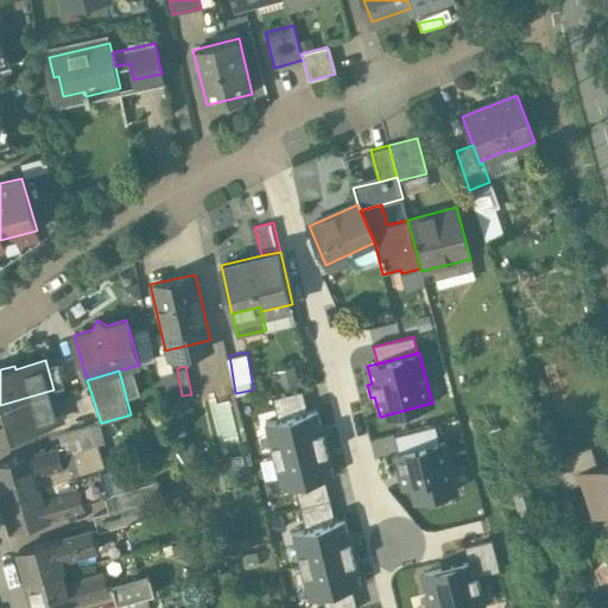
[(176,380),(159,384),(164,404),(181,400),(176,380)]
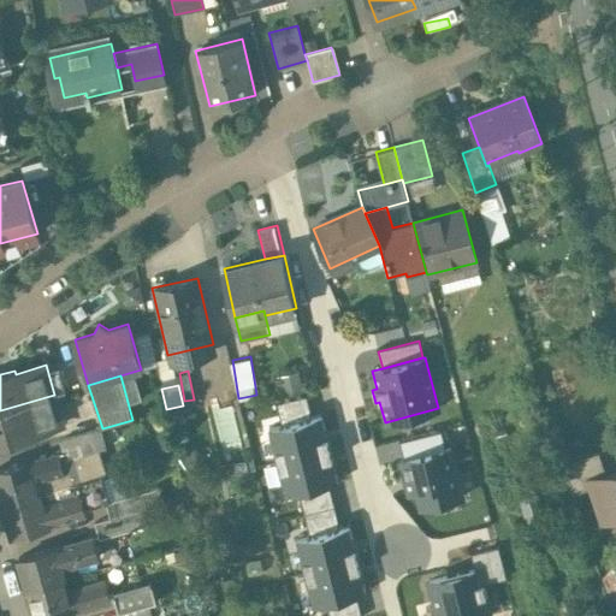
[(54,395),(0,410),(0,444),(34,434),(34,432),(63,424),(54,395)]
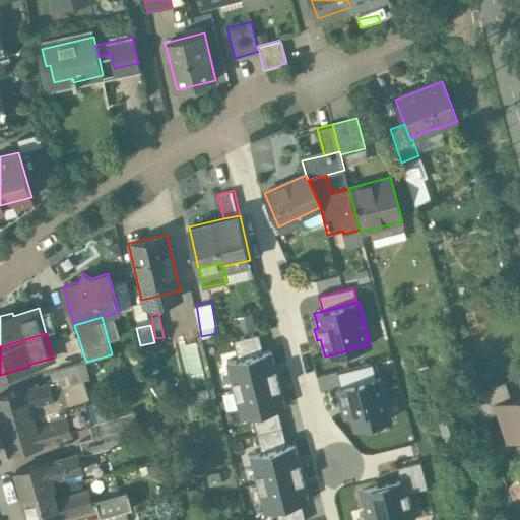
[(235,339),(240,360),(263,354),(258,334),(235,339)]
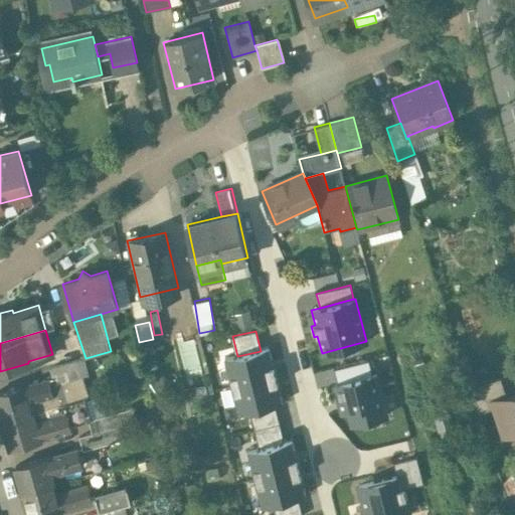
[(237,356),(227,358),(233,384),(273,375),(267,349),(261,351),(237,356)]
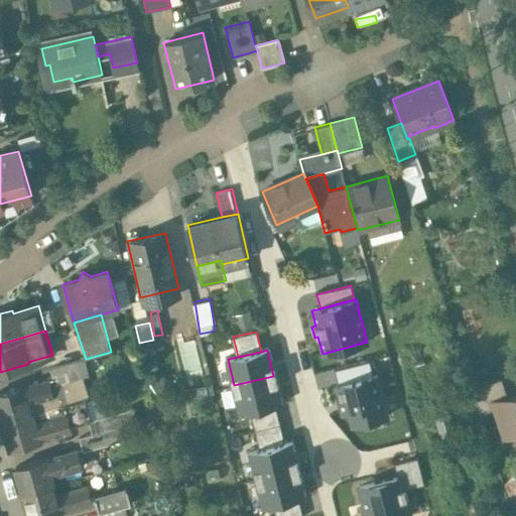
[(85,359),(50,369),(53,378),(55,384),(69,380),(69,381),(84,377),(89,375),(85,359)]
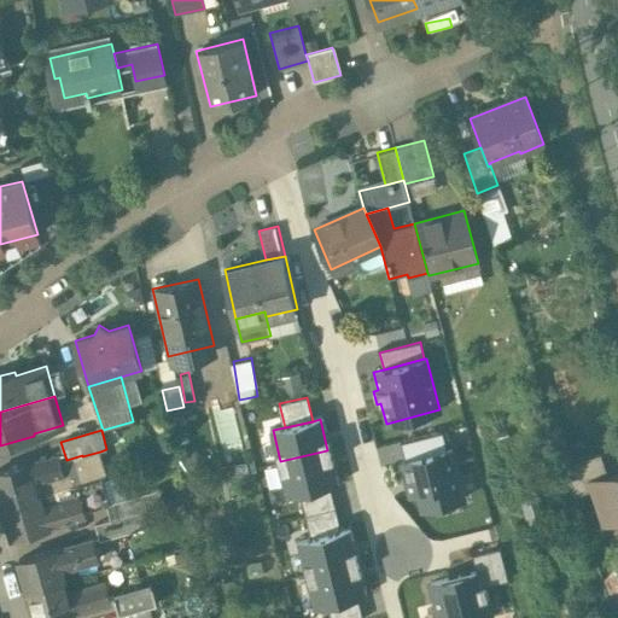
[(401,442),(406,461),(447,450),(442,432),(401,442)]
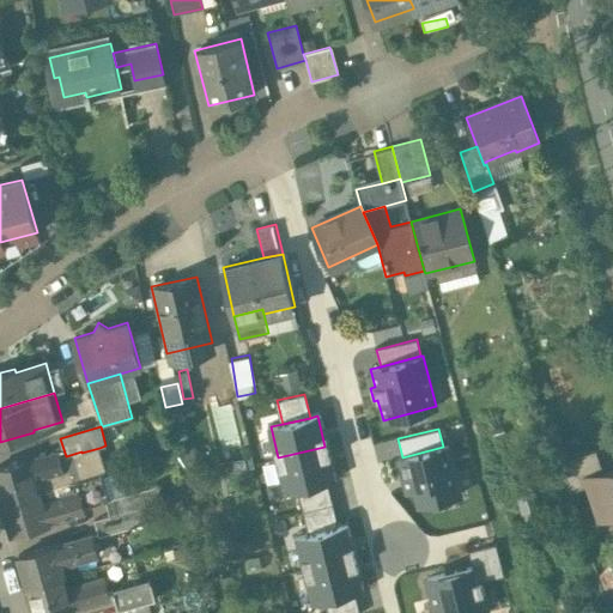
[(460,493),(448,445),(443,447),(402,457),(398,459),(406,490),(414,487),(419,504),(460,493)]
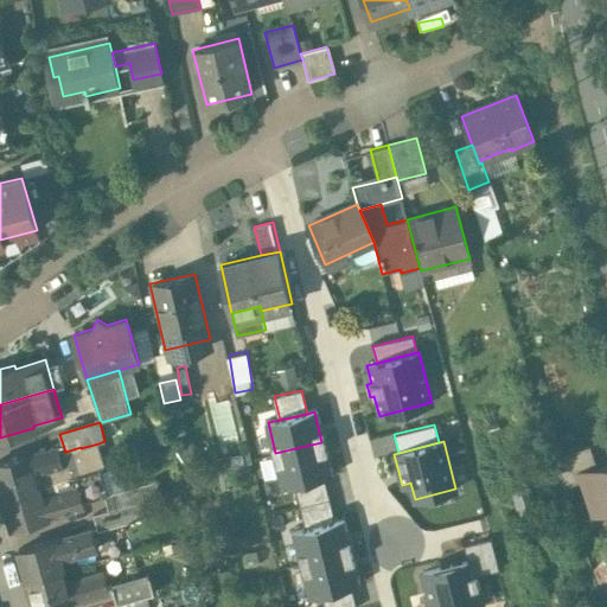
[(321,442),(275,453),(283,486),(295,483),(324,477),(330,474),(321,442)]
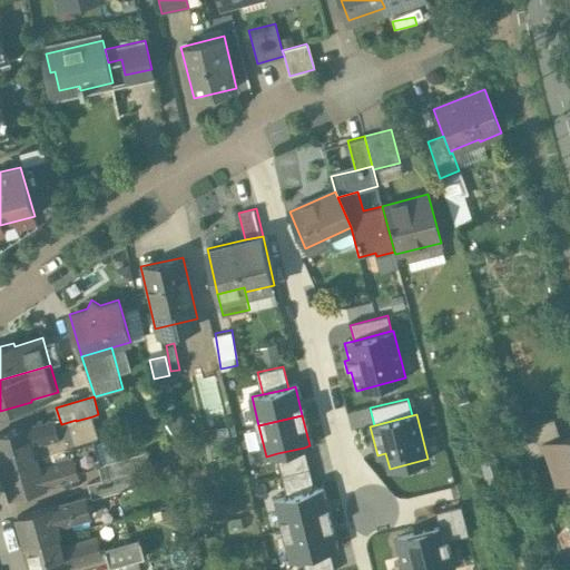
[(92,416),(76,421),(82,443),(96,439),(99,438),(92,416)]
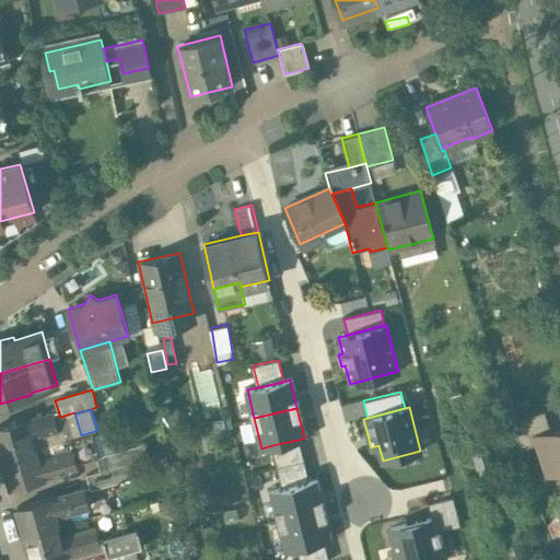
[(58,410),(26,419),(35,448),(81,435),(74,413),(74,412),(60,417),(58,410)]
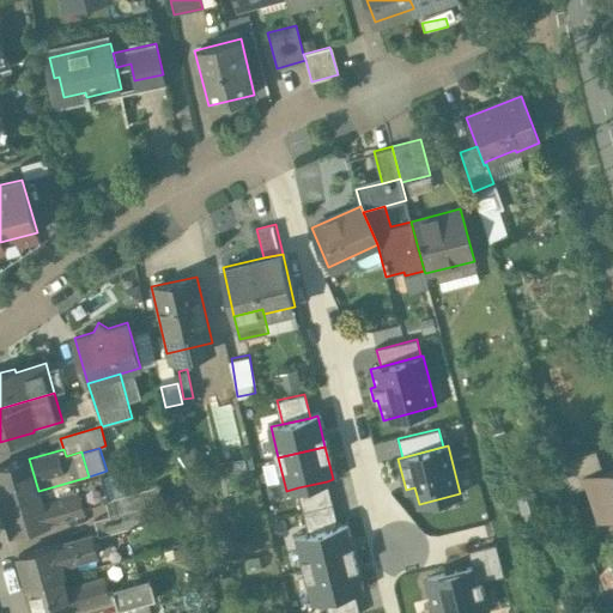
[(596,449),(560,461),(570,491),(590,485),(588,477),(602,472),(596,449)]
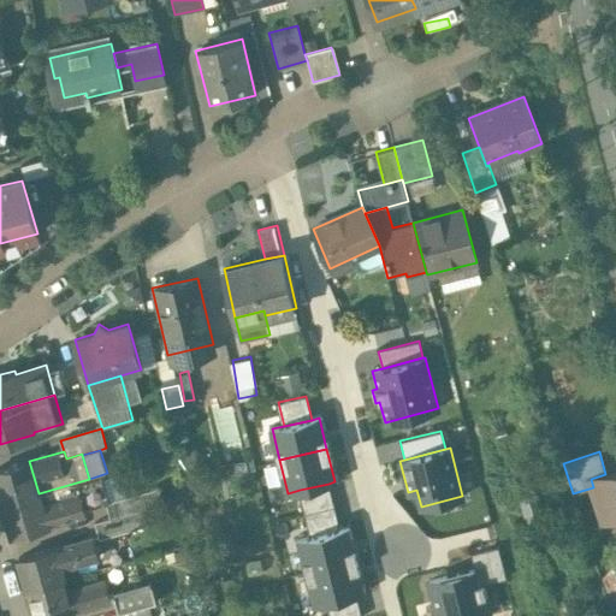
[(29,460),(0,468),(0,496),(3,504),(39,493),(29,461),(29,460)]
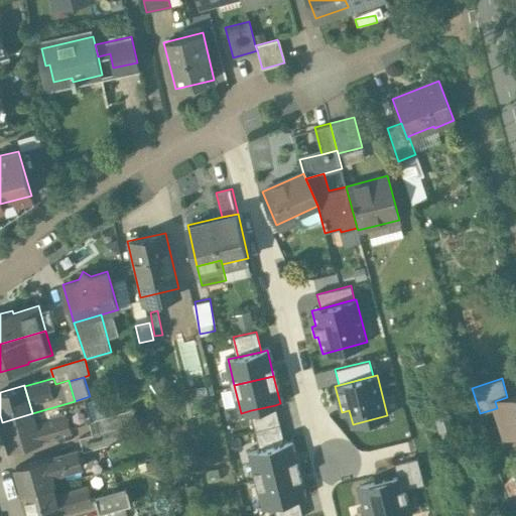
[(515,393),(507,397),(495,401),(497,408),(506,435),(515,431),(515,393)]
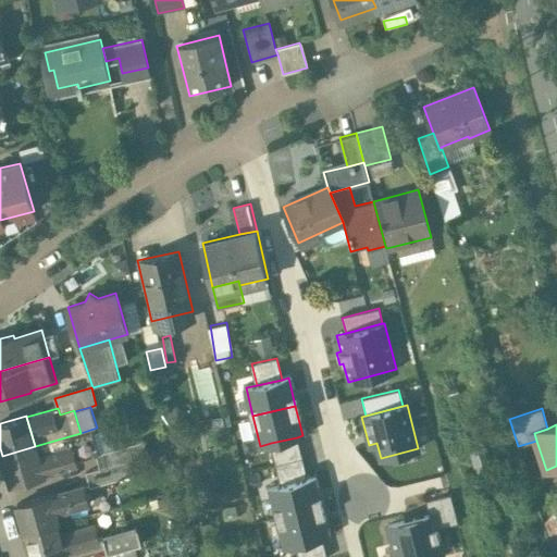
[(35,446),(2,456),(11,485),(44,475),(44,474),(79,465),(78,460),(97,455),(100,454),(94,429),(35,446)]
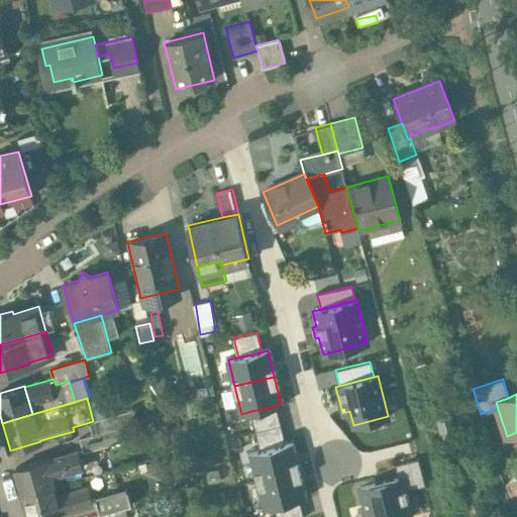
[(280,425),(276,406),(251,411),(255,430),(280,425)]
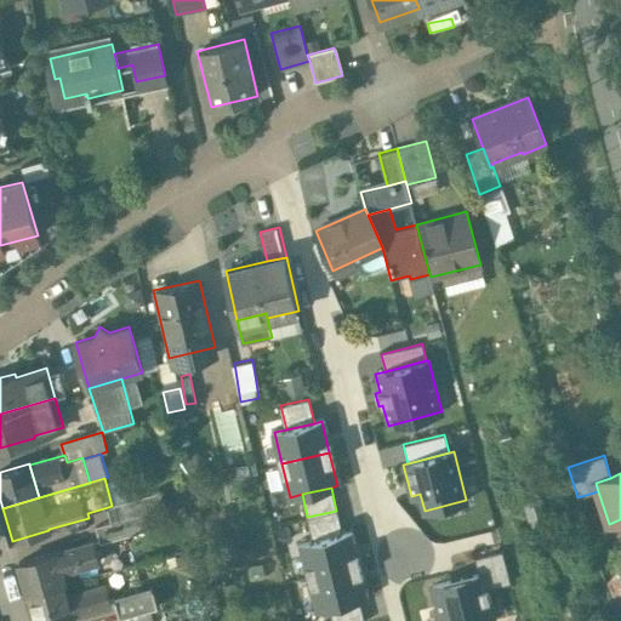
[(161,491),(112,506),(108,507),(112,522),(95,527),(95,528),(164,508),(164,510),(166,510),(161,491)]
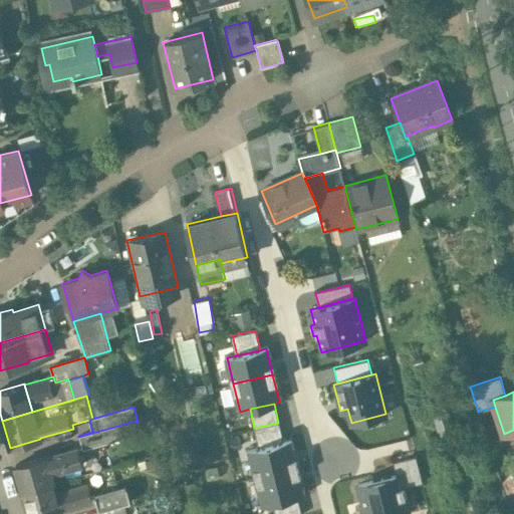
[(136,421),(78,437),(82,450),(127,437),(124,425),(136,422),(136,421)]
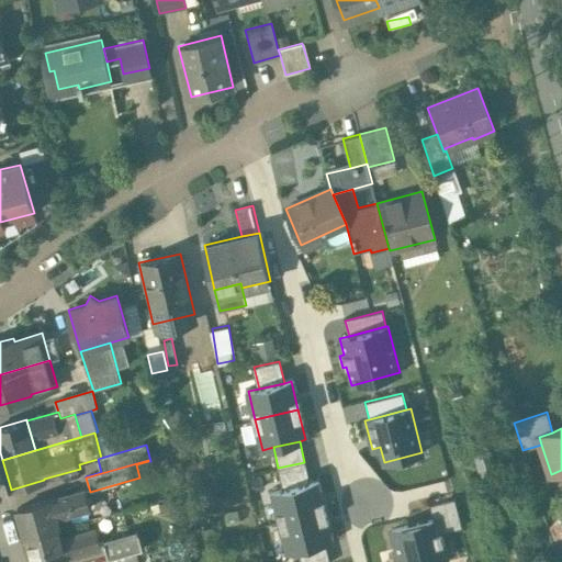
[(283,490),(310,483),(304,462),(278,468),(283,490)]
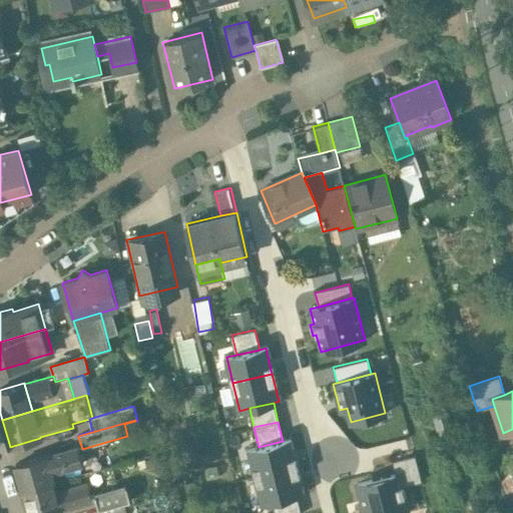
[(259,447),(249,449),(255,476),(295,466),(289,440),(283,441),(259,447)]
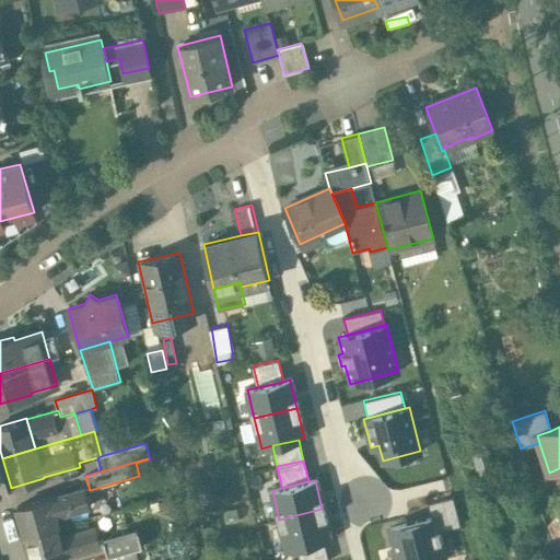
[(84,490),(50,499),(55,514),(89,505),(84,490)]
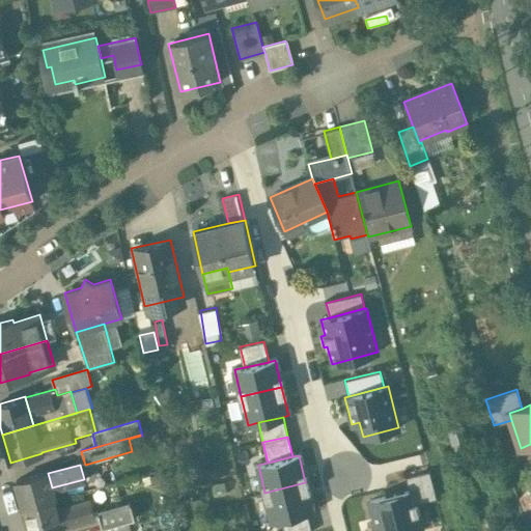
[(47,471),(17,479),(25,508),(55,500),(52,487),(48,473),(47,471)]
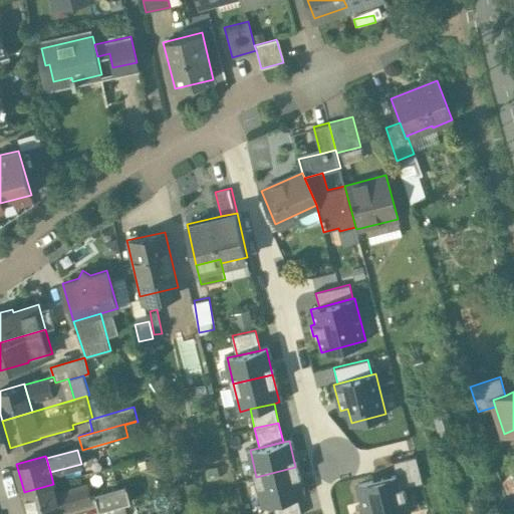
[(400,474),(403,487),(422,482),(415,456),(394,462),(397,474),(400,474)]
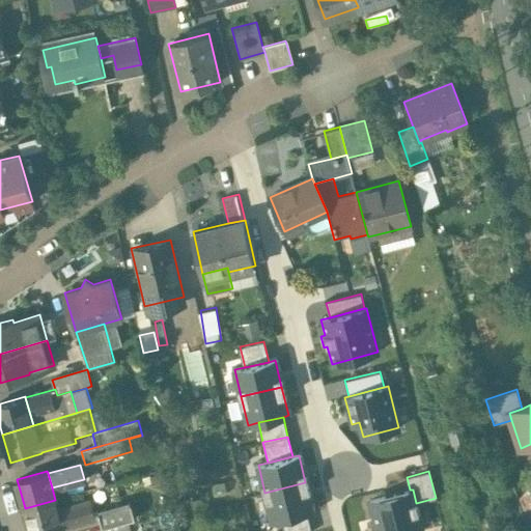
[(305,482),(264,493),(272,521),(282,518),(306,511),(312,510),(305,482)]
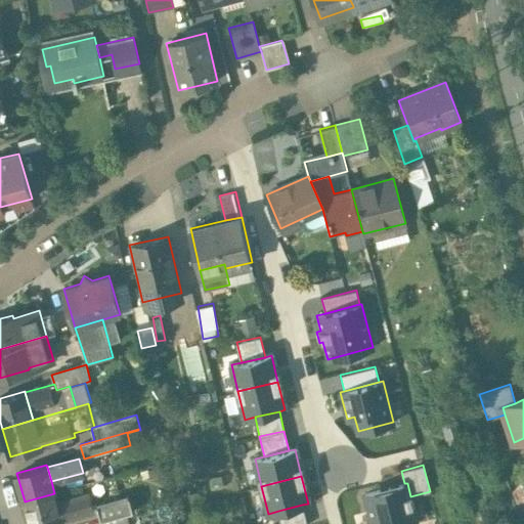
[(372,523),(408,523),(418,522),(410,496),(407,483),(404,483),(364,494),(372,523)]
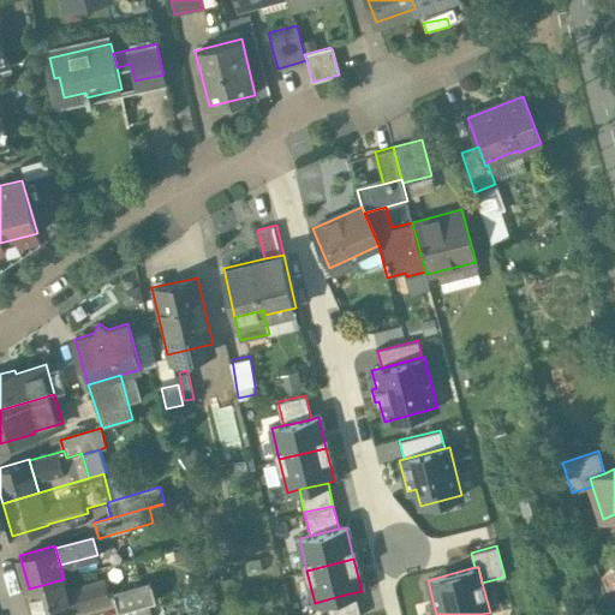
[(64,579),(29,589),(35,614),(55,614),(72,610),(71,609),(66,591),(64,579)]
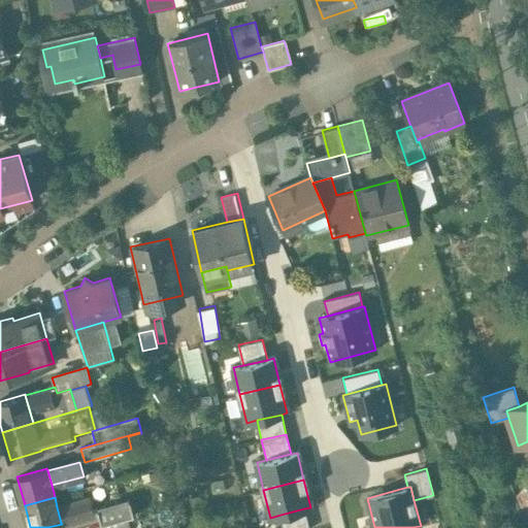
[(90,498),(57,507),(61,523),(94,514),(90,498)]
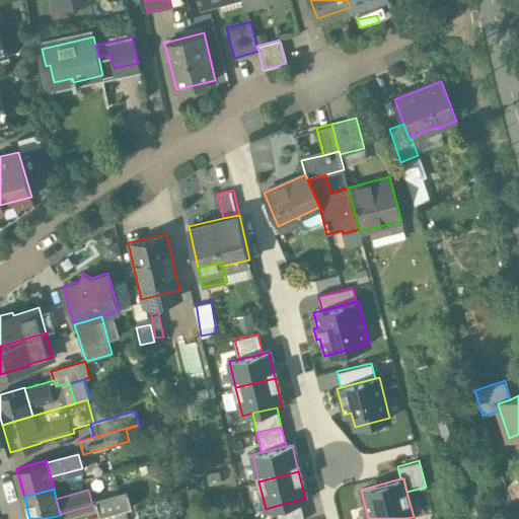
[(303,518),(299,500),(276,506),(278,518),(303,518)]
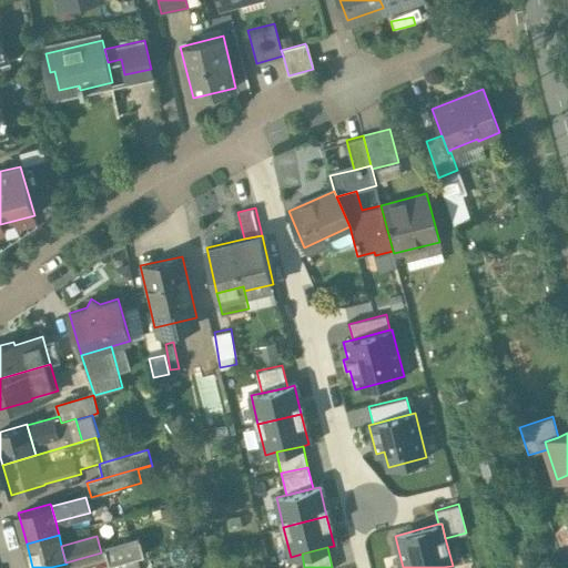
[(138,567),(135,556),(109,564),(110,567),(138,567)]
